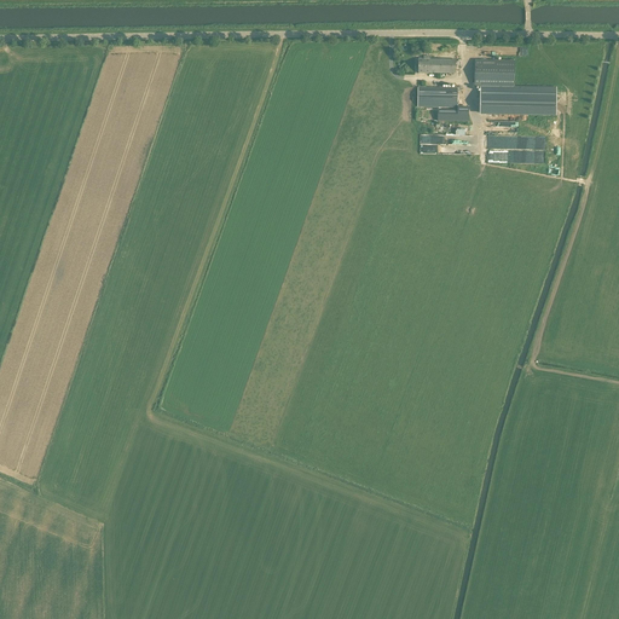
[(456,73),(456,59),(429,59),(429,61),(426,61),(426,59),(426,58),(418,58),(418,62),(416,62),(416,65),(418,65),(418,73),(428,73),(456,73)]
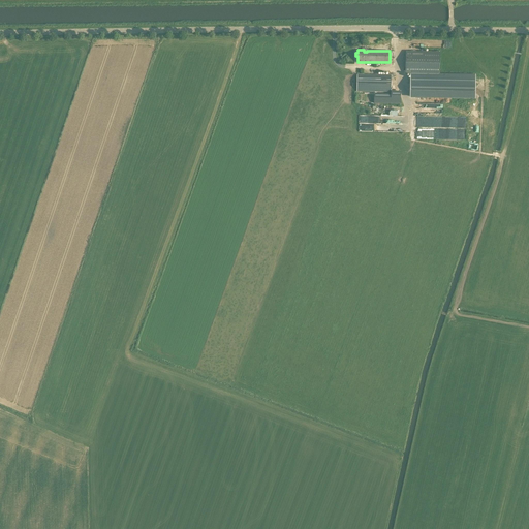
[(405,73),(410,73),(410,95),(474,96),(475,74),(439,74),(439,52),(406,52),(405,73)]
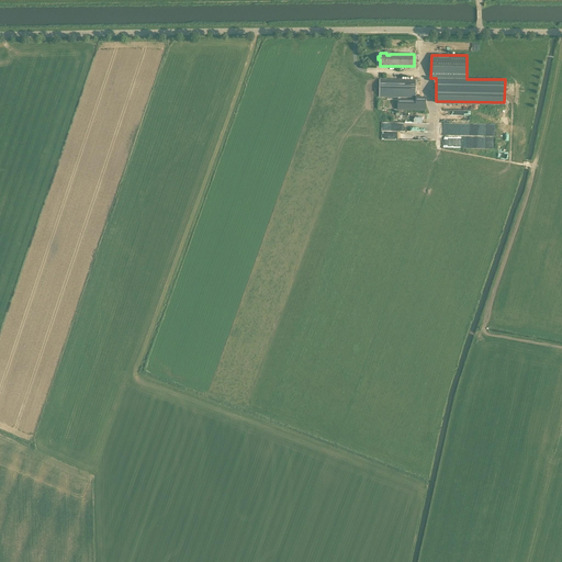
[(379,97),(416,98),(416,80),(380,79),(379,97)]
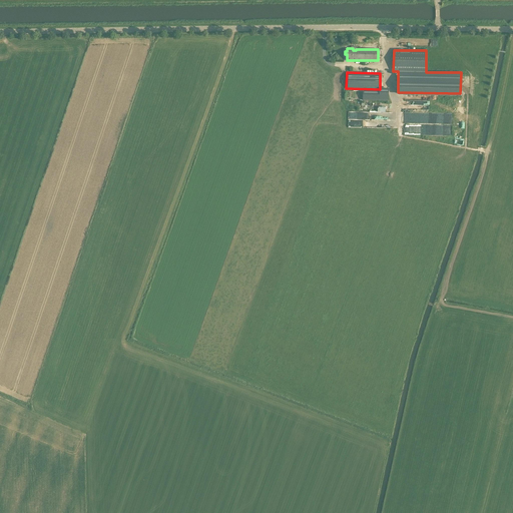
[(362,112),(348,111),(348,127),(364,127),(364,119),(362,119),(362,112)]
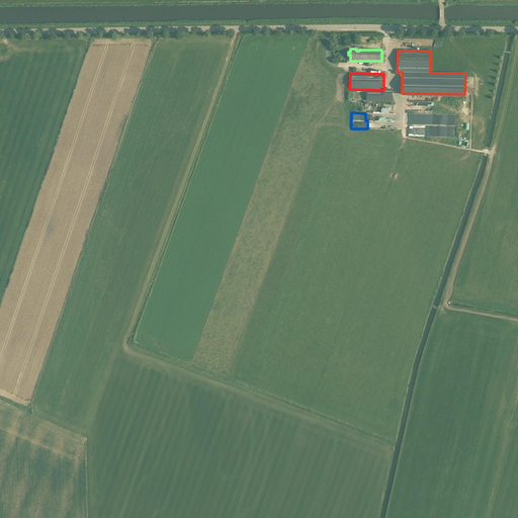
[(407,124),(407,135),(456,137),(457,125),(435,124),(435,114),(408,113),(407,124)]
